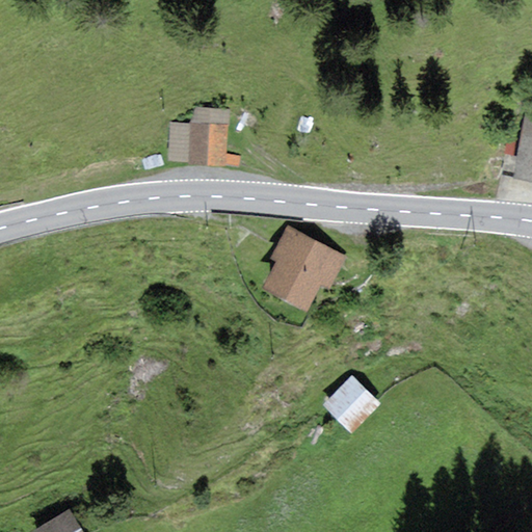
[(227,167),(227,164),(239,167),(241,157),(227,154),(230,110),(195,108),(190,123),(170,122),(167,163),(227,167)]
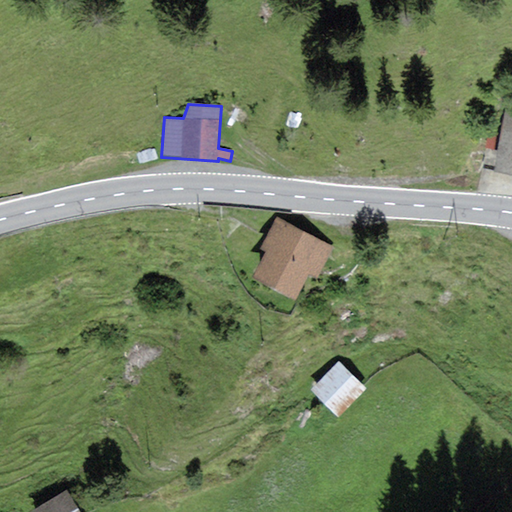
[(511,110),(505,109),(493,172),(511,175),(511,110)]
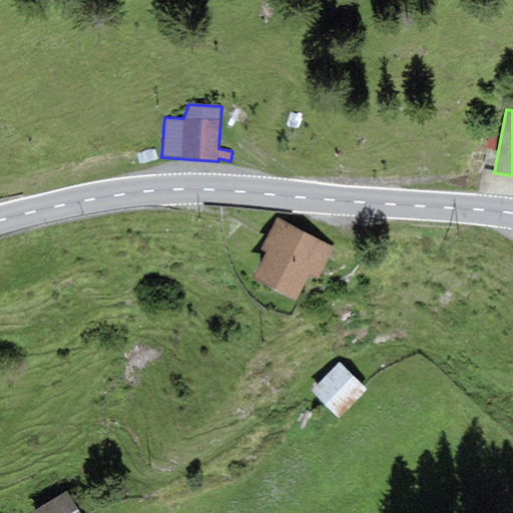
[(335,247),(278,216),(261,248),(267,251),(252,277),(297,300),(311,274),(319,278),(335,247)]
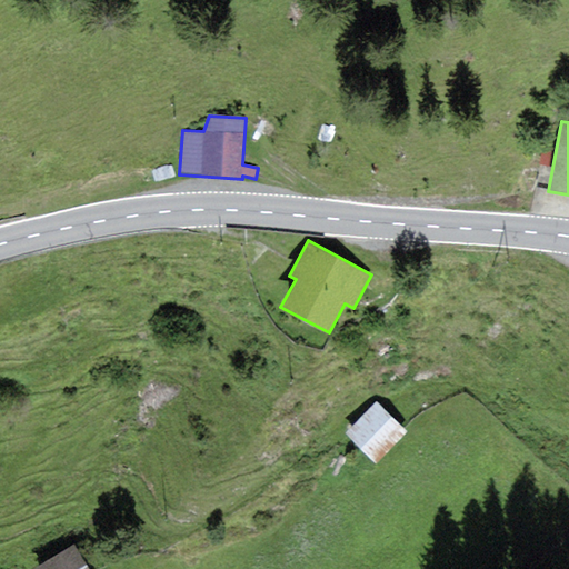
[(408,431),(377,401),(346,433),(376,463),(408,431)]
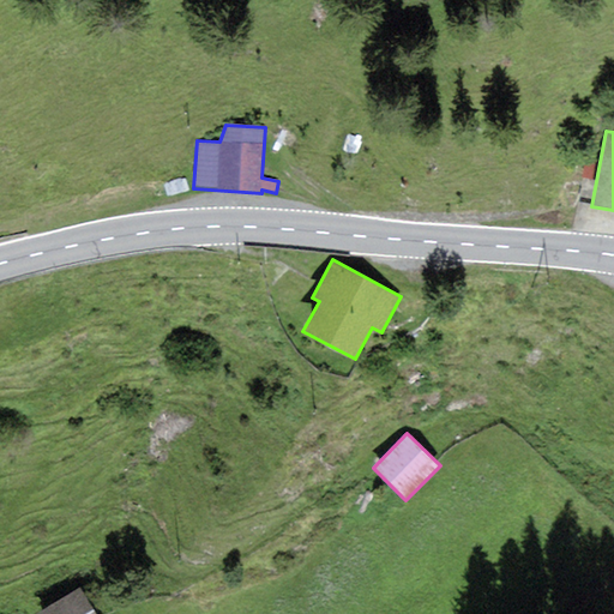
[(96,613),(80,587),(35,613),(34,613),(96,613)]
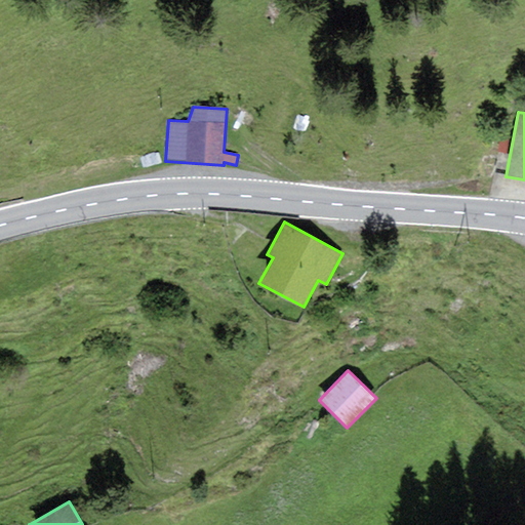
All buildings are outlined.
